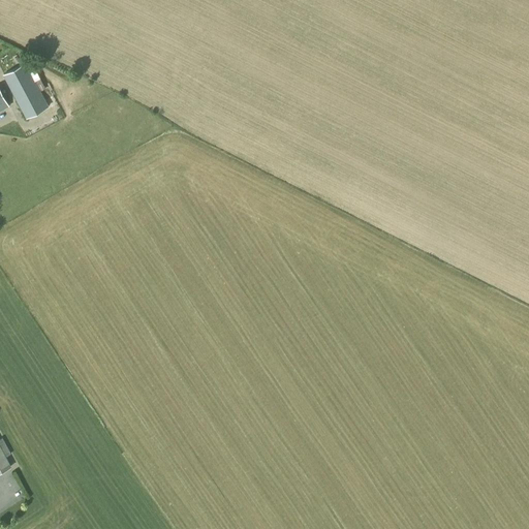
[(26,118),(49,106),(25,62),(3,74),(26,118)]
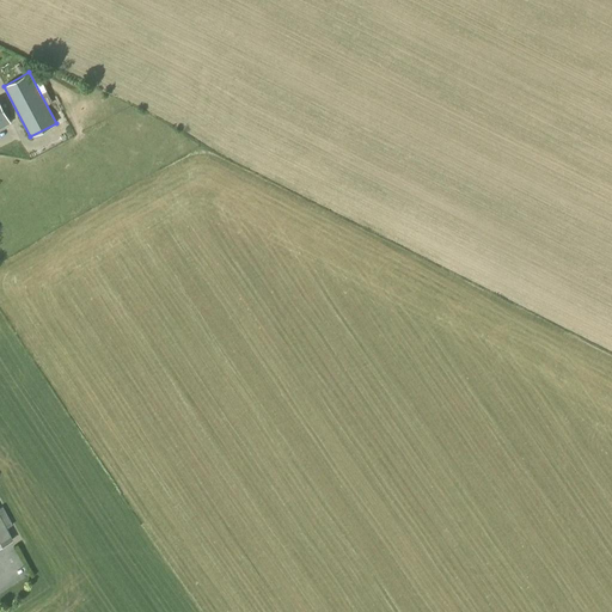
[(46,79),(50,92),(56,91),(51,78),(46,79)]
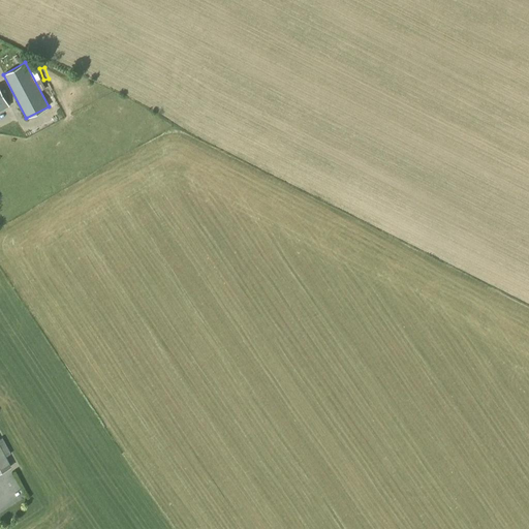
[(61,87),(72,85),(70,72),(59,74),(61,87)]
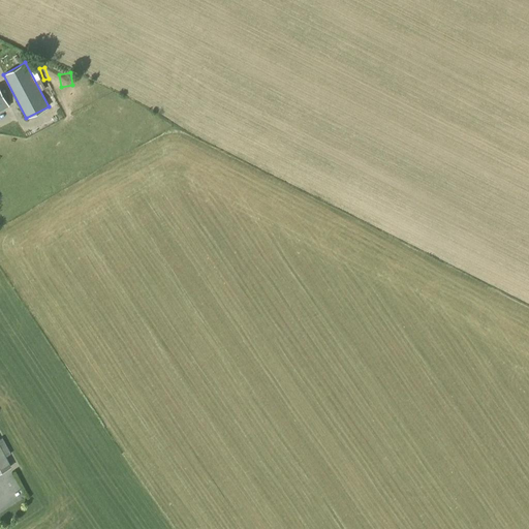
[(0,110),(8,105),(0,89),(0,110)]
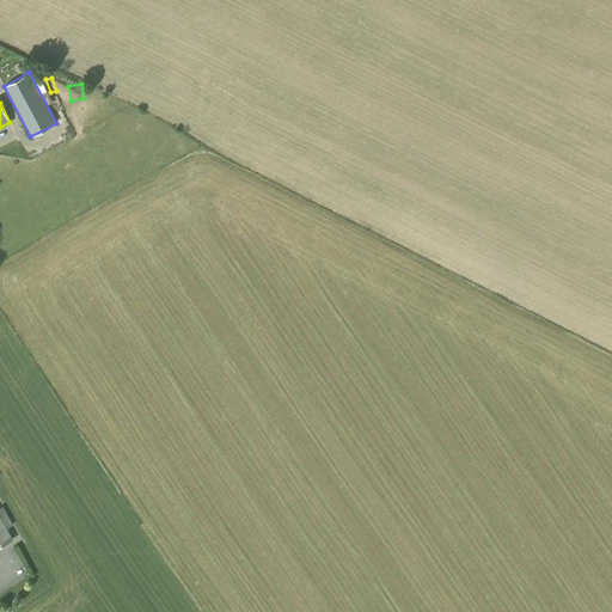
[(10,135),(20,130),(18,126),(7,130),(10,135)]
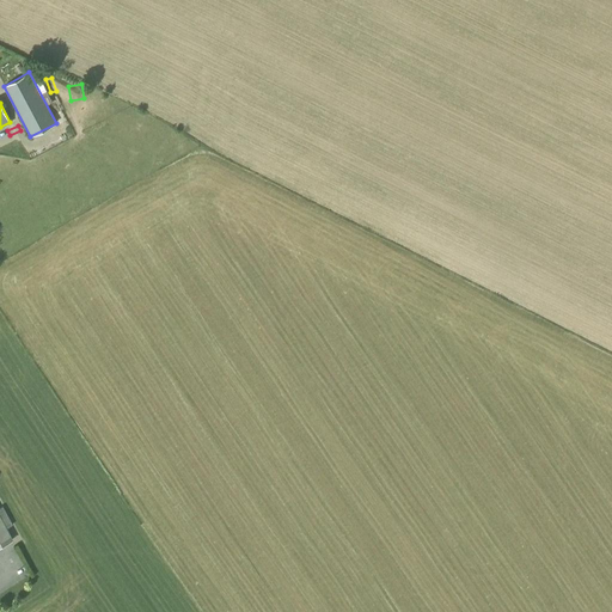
[(0,507),(0,546),(13,540),(7,528),(12,525),(2,507),(0,507)]
